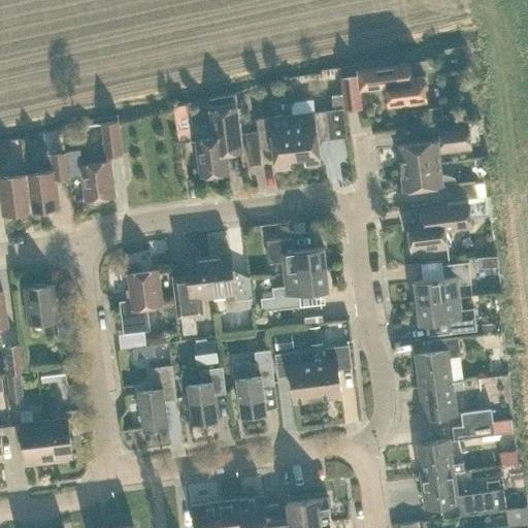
[(413,77),(410,63),(356,70),(356,75),(340,77),(345,109),(361,107),(359,89),(385,86),(388,105),(426,101),(423,76),(413,77)]
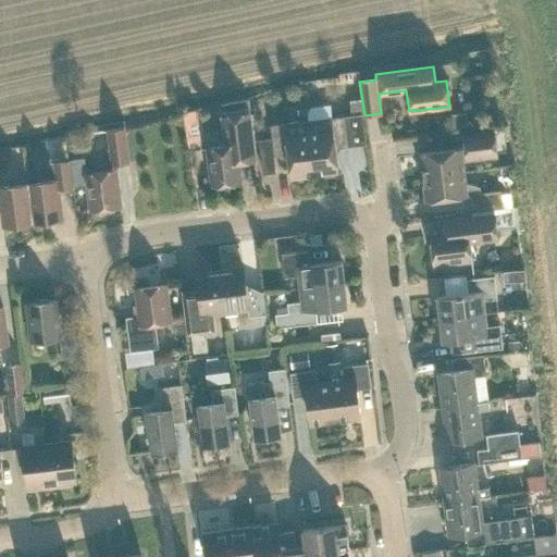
[(255,162),(248,112),(247,99),(218,104),(223,146),(206,148),(210,186),(240,183),(238,163),(255,162)]
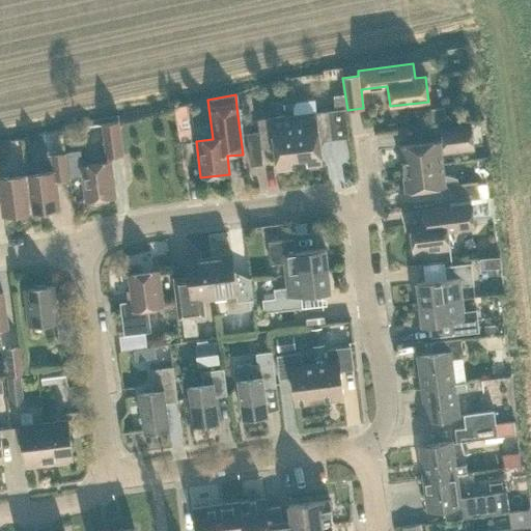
[(432,119),(445,118),(444,108),(431,109),(432,119)]
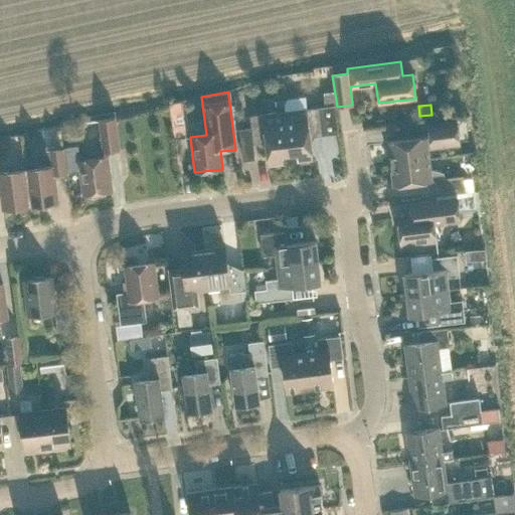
[(310,137),(322,135),(318,107),(284,111),(290,161),(312,158),(310,137)]
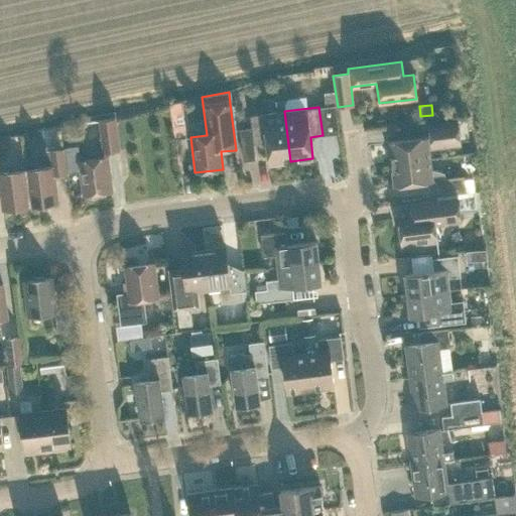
[(182,111),(170,113),(173,129),(184,128),(182,111)]
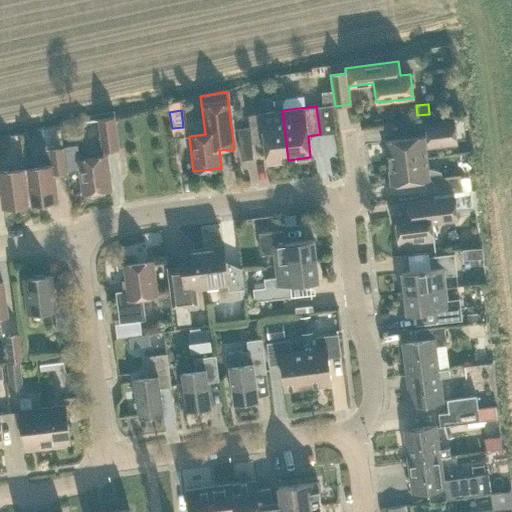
[(266,162),(288,160),(282,110),(247,115),(249,127),(237,128),(239,144),(263,141),(266,162)]
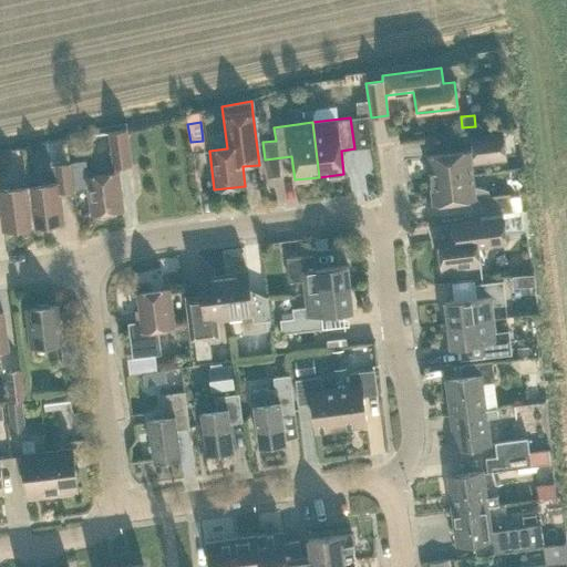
[(113,167),(131,165),(126,130),(109,132),(113,167)]
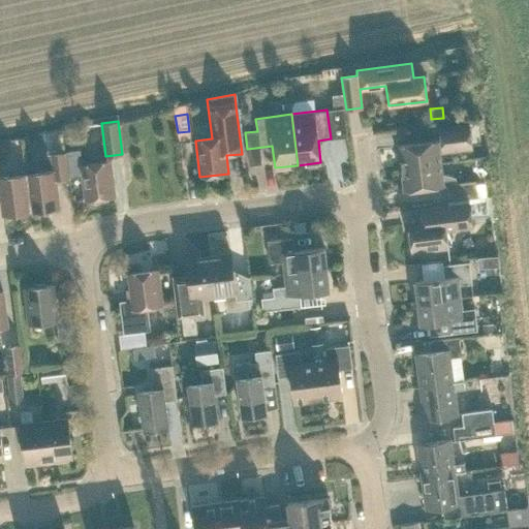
[(472,149),(469,123),(438,127),(441,153),(472,149)]
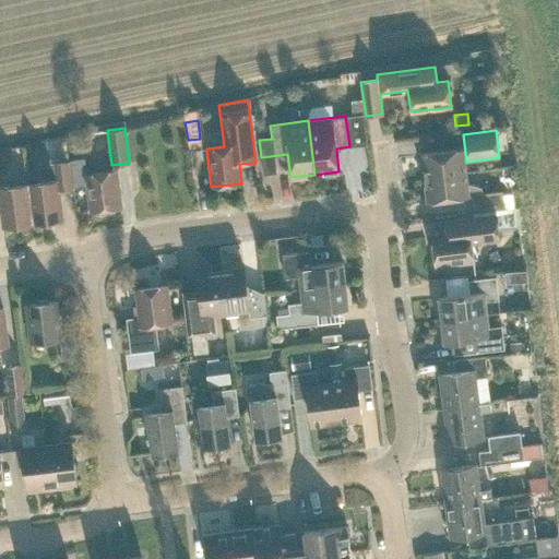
[(86,151),(84,134),(71,137),(73,153),(86,151)]
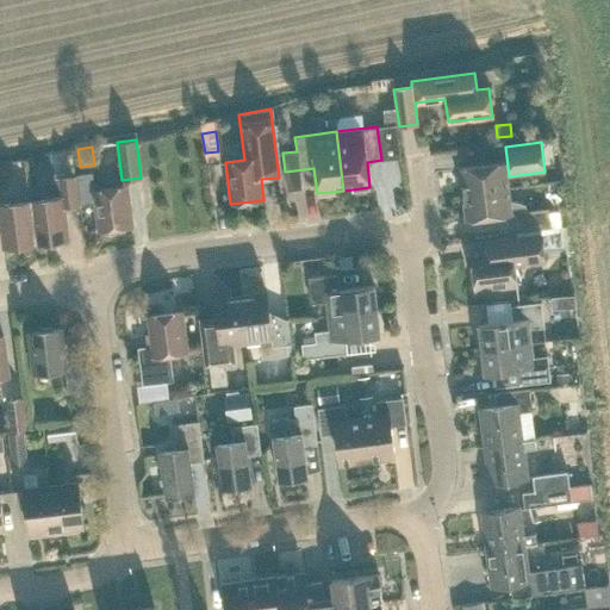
[(10,173),(8,166),(4,162),(0,162),(0,178),(6,178),(10,173)]
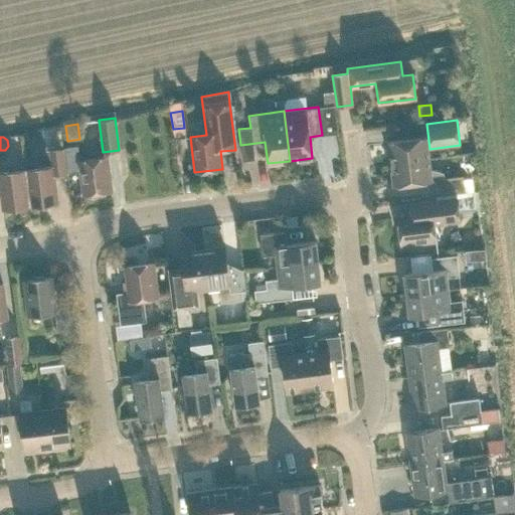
[(390,164),(427,159),(424,137),(387,142),(390,164)]
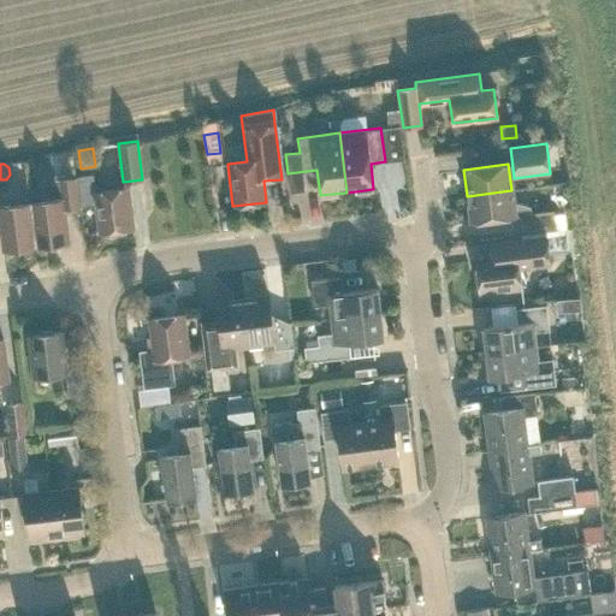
[(128,187),(95,191),(93,173),(77,176),(81,206),(95,205),(99,234),(132,229),(128,187)]
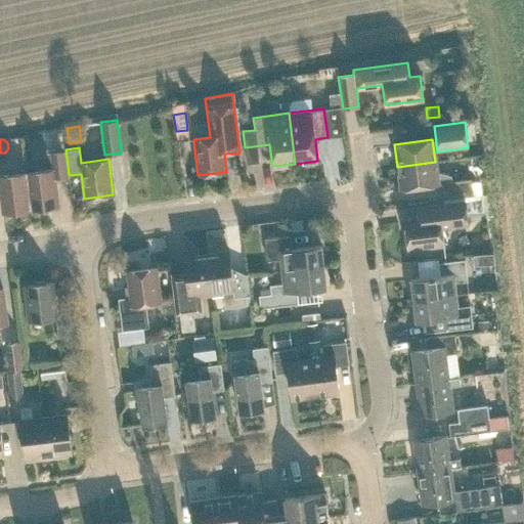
[(26,173),(30,210),(57,206),(54,178),(66,176),(63,151),(50,154),(52,169),(26,173)]
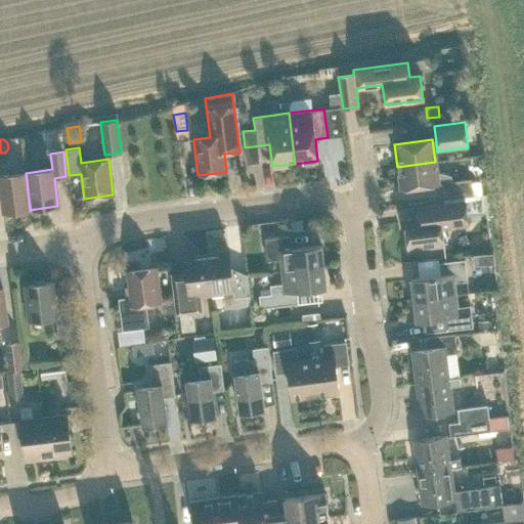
[(450,175),(436,171),(435,162),(397,167),(400,189),(442,183),(444,199),(480,194),(479,181),(471,182),(471,178),(451,181),(450,175)]
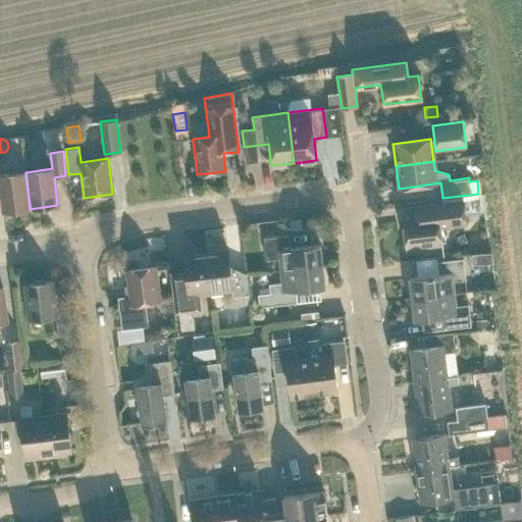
[(0,174),(0,196),(2,212),(30,209),(25,172),(0,174)]
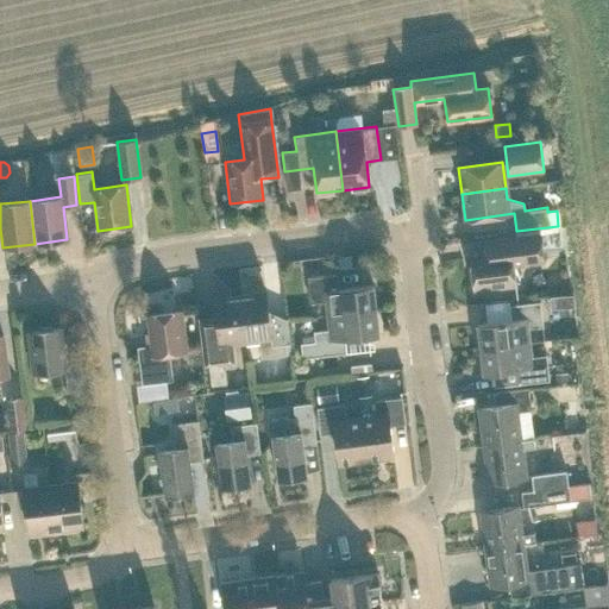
[(559,231),(539,233),(541,250),(541,251),(560,249),(559,231)]
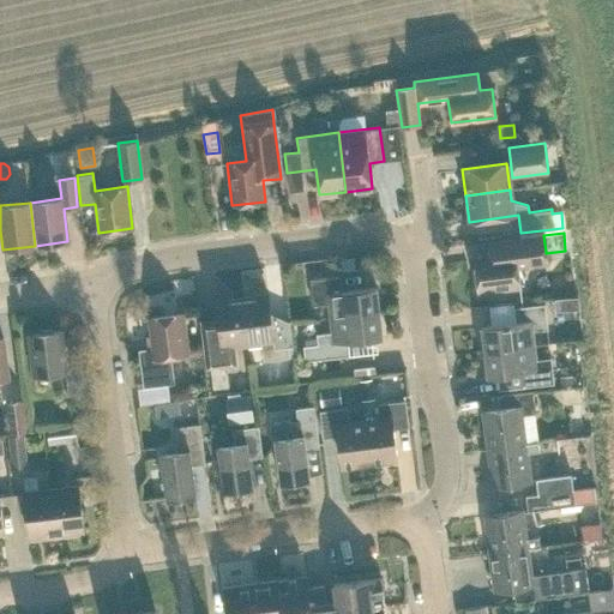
[(517,265),(547,262),(546,252),(543,235),(487,242),(488,257),(473,259),(477,293),(519,287),(517,265)]
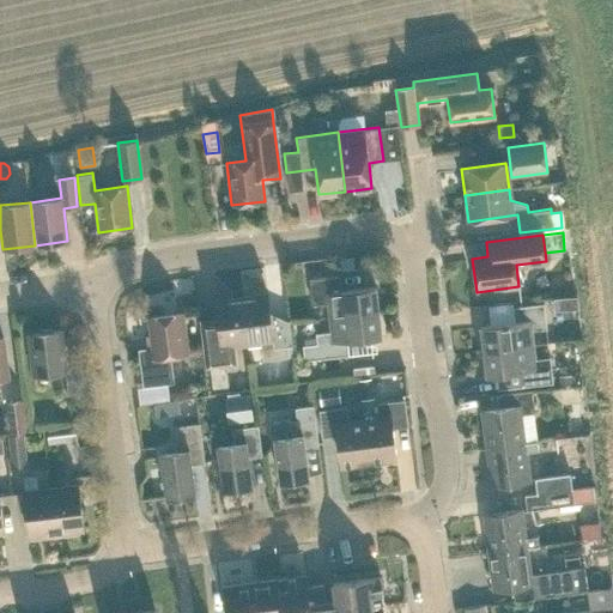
[(353,255),(340,256),(341,268),(354,267),(353,255)]
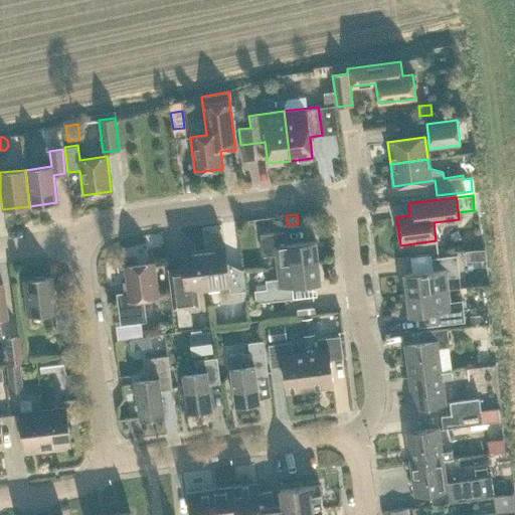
[(277,267),(317,262),(315,240),(287,243),(286,231),(260,234),(263,255),(275,254),(277,267)]
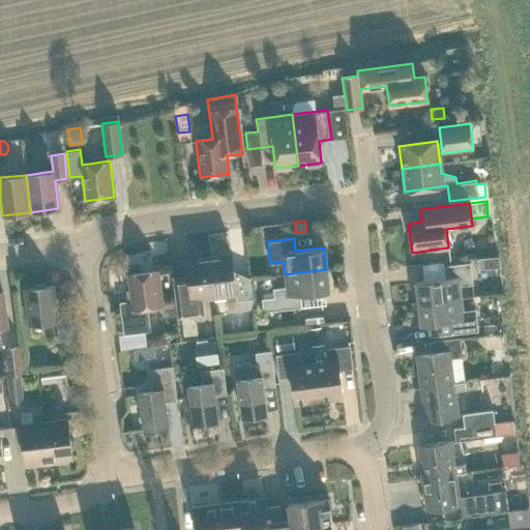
[(249,276),(234,278),(231,255),(208,257),(213,298),(226,297),(227,311),(249,308),(248,299),(252,299),(249,276)]
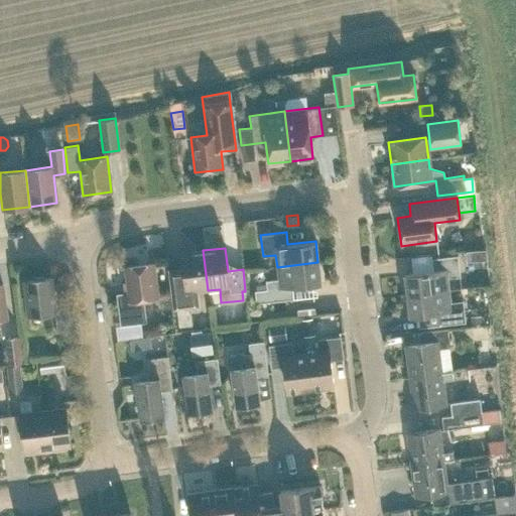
[(197,291),(208,290),(203,250),(181,253),(182,267),(171,268),(178,327),(192,325),(189,307),(199,306),(197,291)]
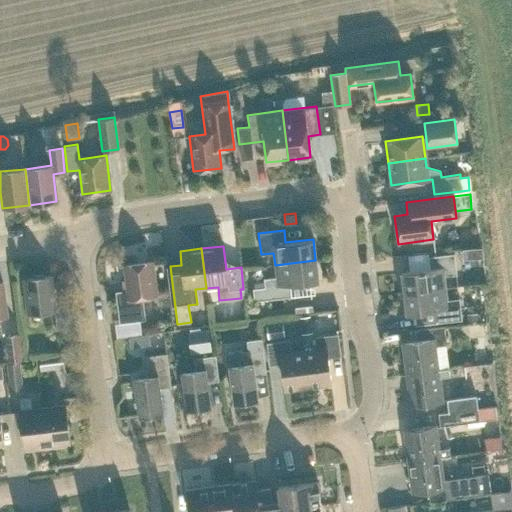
[(444,288),(443,276),(456,274),(453,253),(428,256),(429,268),(401,272),(404,293),(444,288)]
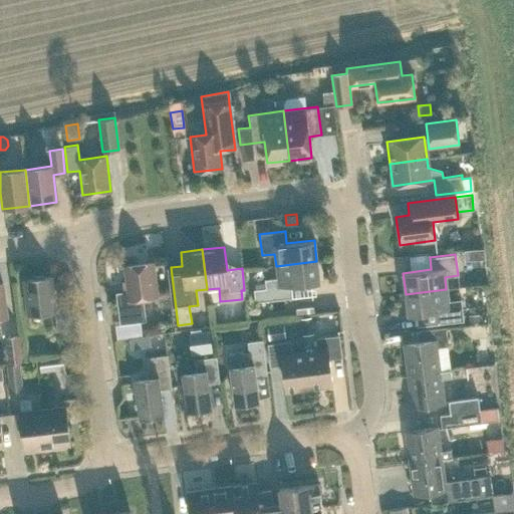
[(291,285),(319,282),(316,261),(276,266),(277,277),(264,279),(265,288),(253,289),(255,302),(292,297),(291,285)]
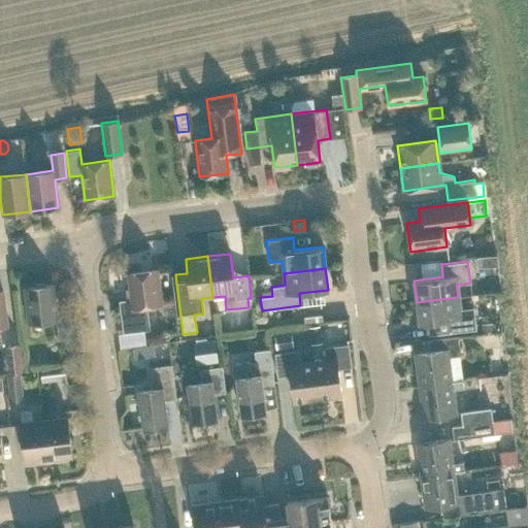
[(146,306),(161,305),(157,269),(128,272),(131,299),(119,301),(123,333),(150,330),(146,306)]
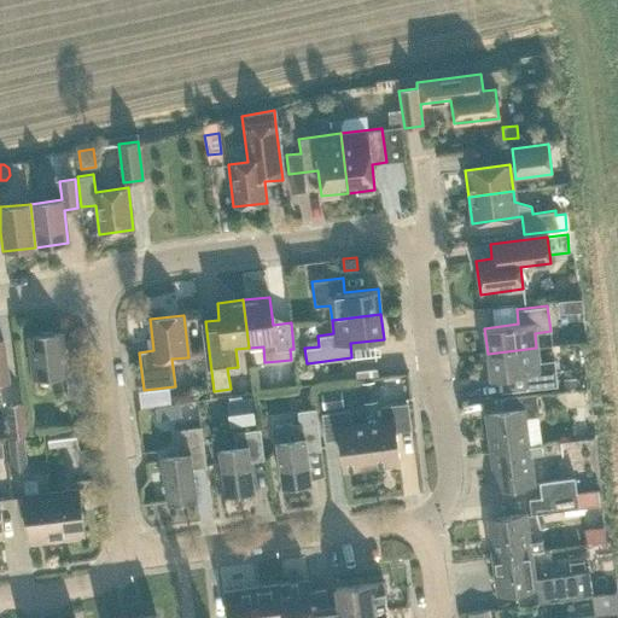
[(69,398),(85,396),(80,363),(65,365),(62,333),(28,337),(34,379),(66,374),(69,398)]
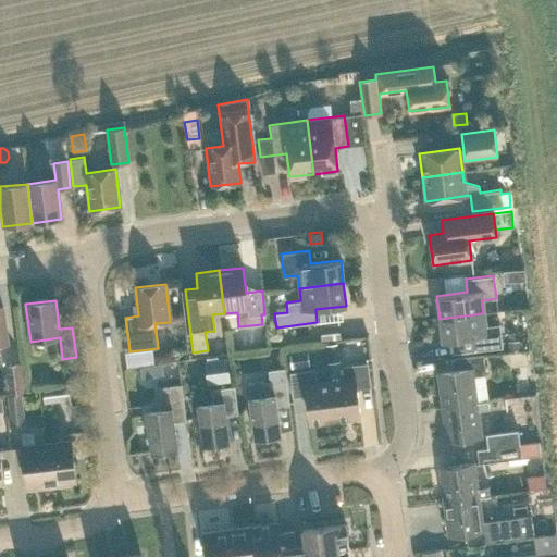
[(472,337),(474,350),(502,347),(499,324),(485,325),(483,313),(440,319),(442,341),(472,337)]
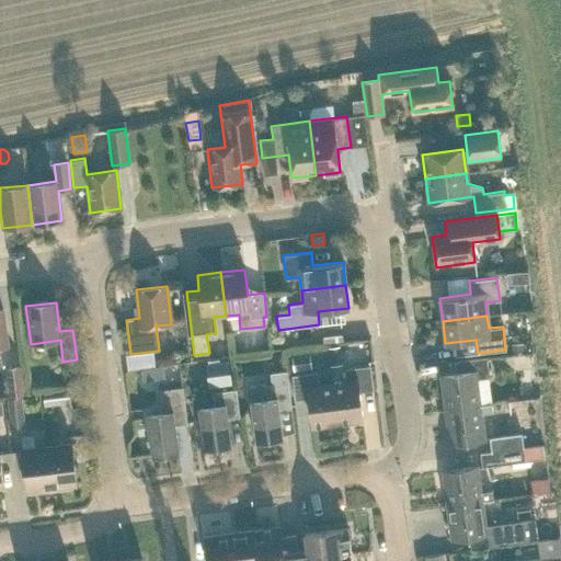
[(342,341),(341,325),(321,328),(323,343),(342,341)]
